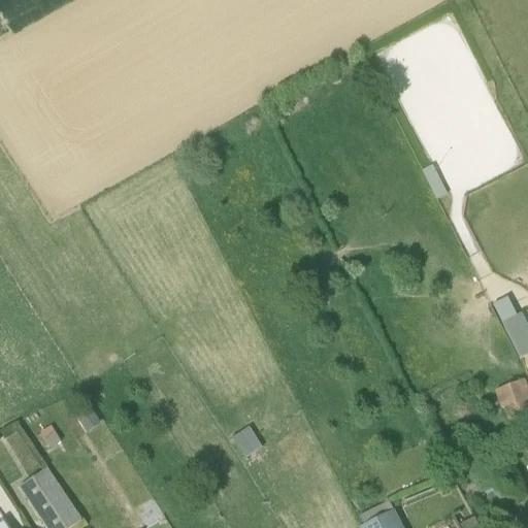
[(447,195),(432,166),(421,172),(436,201),(447,195)]
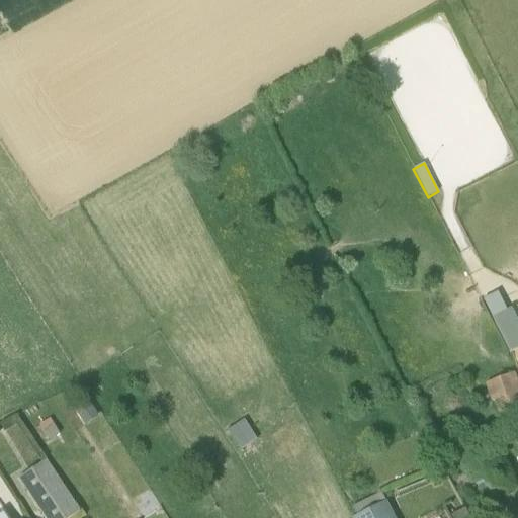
[(498,293),(482,300),(509,352),(517,349),(517,323),(511,309),(506,312),(498,293)]
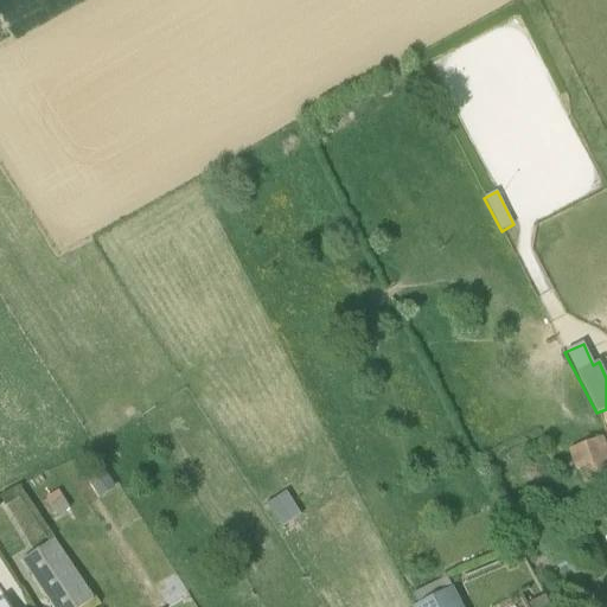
[(606,447),(604,436),(568,449),(575,471),(577,470),(587,496),(606,487),(606,447)]
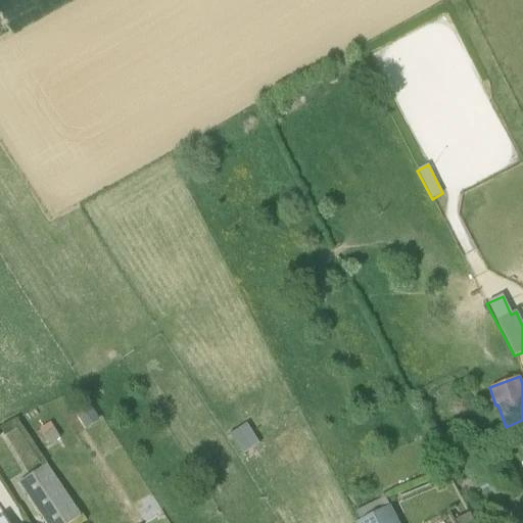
[(98,422),(86,403),(75,412),(87,430),(98,422)]
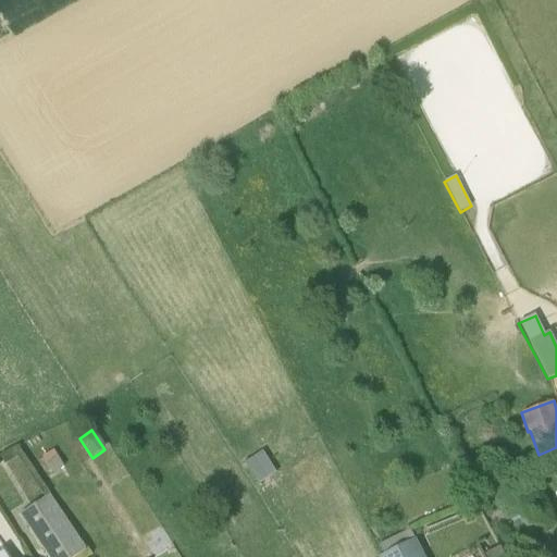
[(275,472),(261,450),(244,461),(258,483),(275,472)]
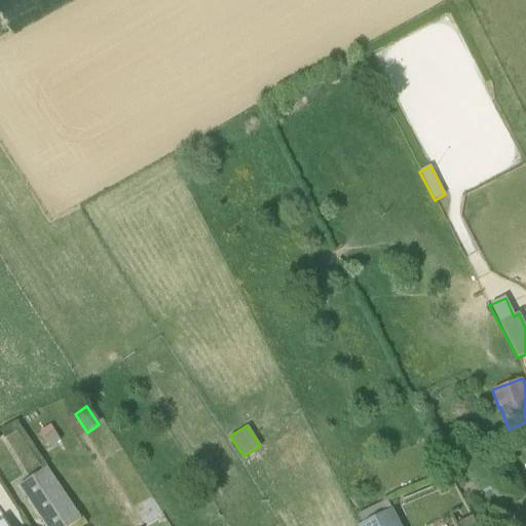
[(47,466),(19,486),(44,525),(79,525),(85,522),(83,519),(82,520),(47,466)]
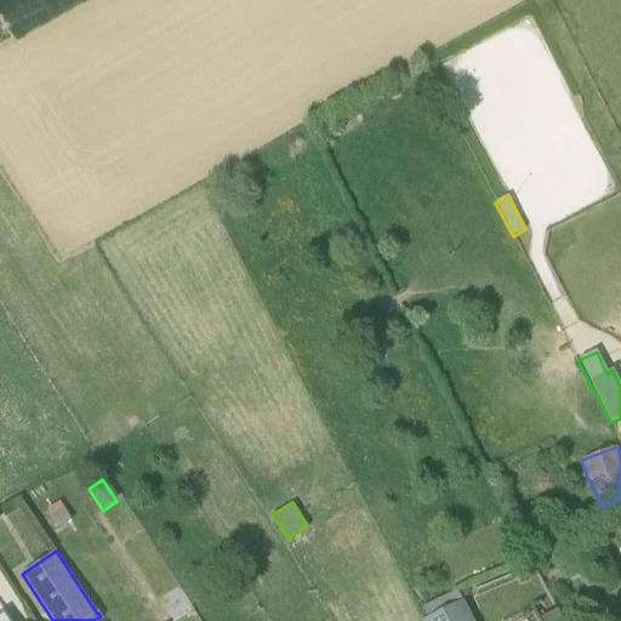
[(472,620),(456,590),(422,608),(427,616),(421,620),(472,620)]
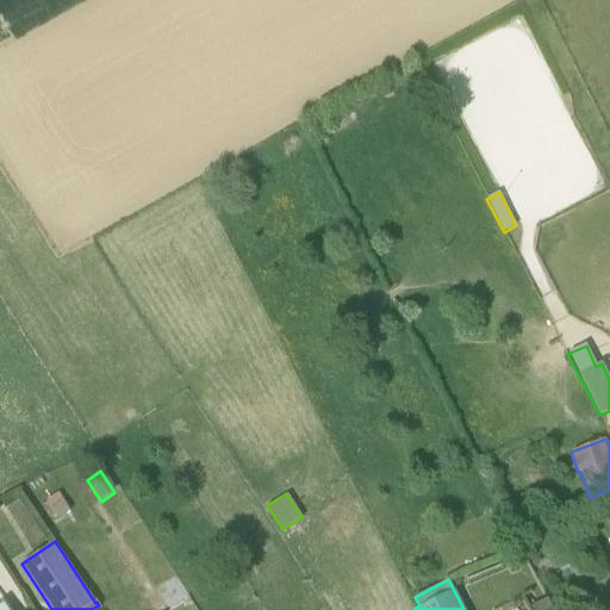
[(553,609),(547,598),(531,607),(533,609),(553,609)]
